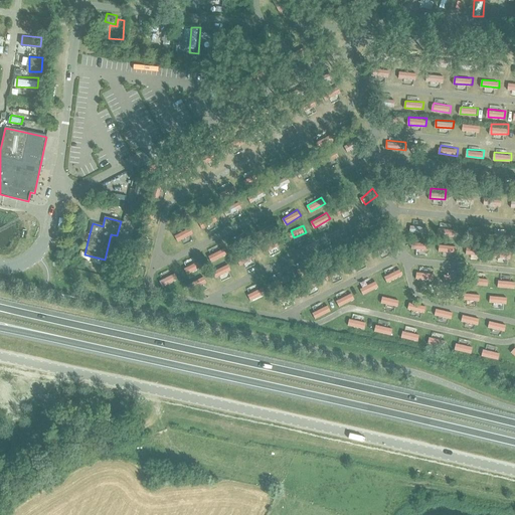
[(188,226),(175,232),(178,239),(191,233),(188,226)]
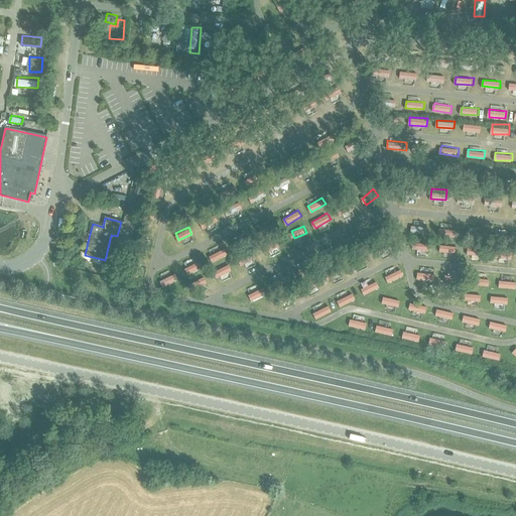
[(443,235),(457,236),(458,229),(444,227),(443,235)]
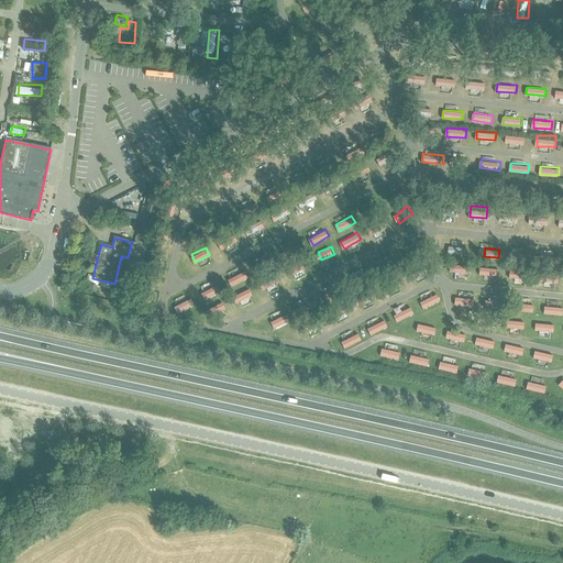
[(451,271),(467,272),(468,264),(452,263),(451,271)]
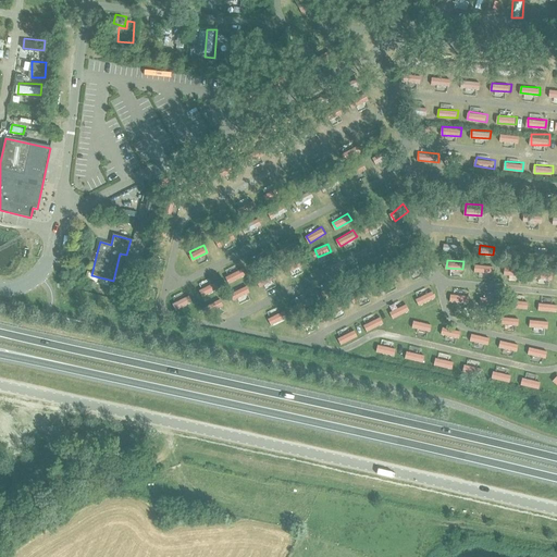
[(226,275),(230,282),(247,273),(243,267),(226,275)]
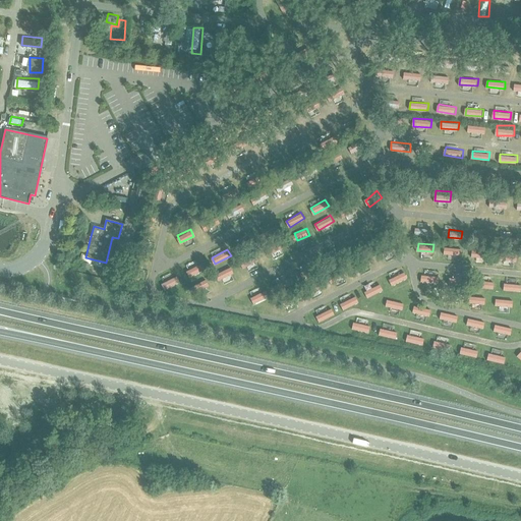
[(486,259),(485,249),(472,249),(472,261),(486,259)]
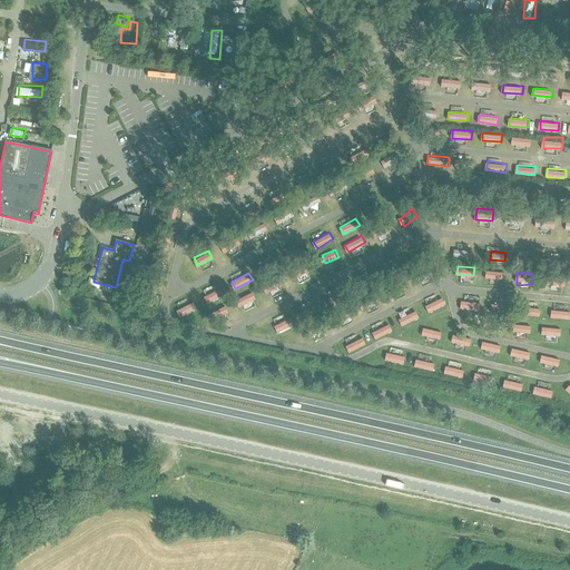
[(205,296),(210,304),(225,293),(219,286),(205,296)]
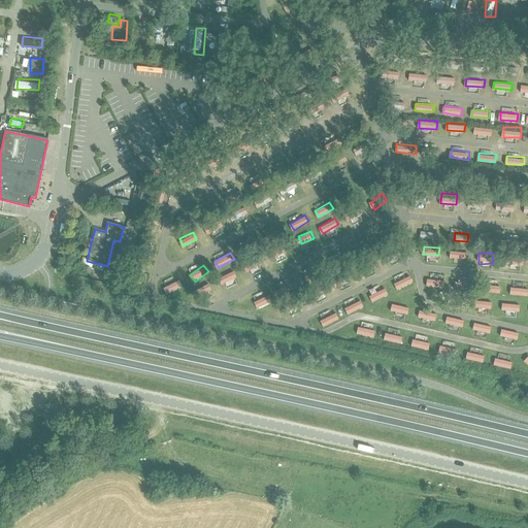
[(222,284),(238,276),(235,269),(219,276),(222,284)]
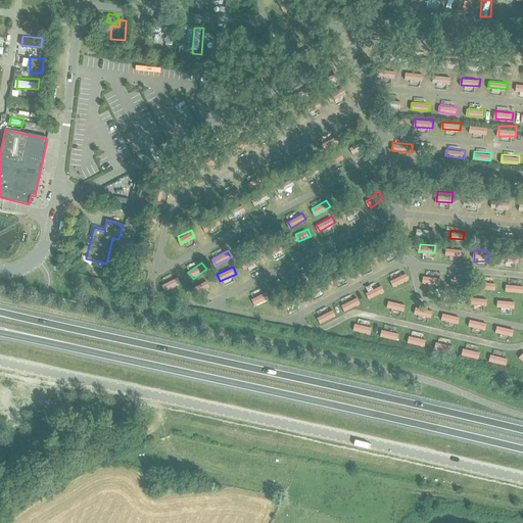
[(409,273),(391,277),(393,284),(411,280),(409,273)]
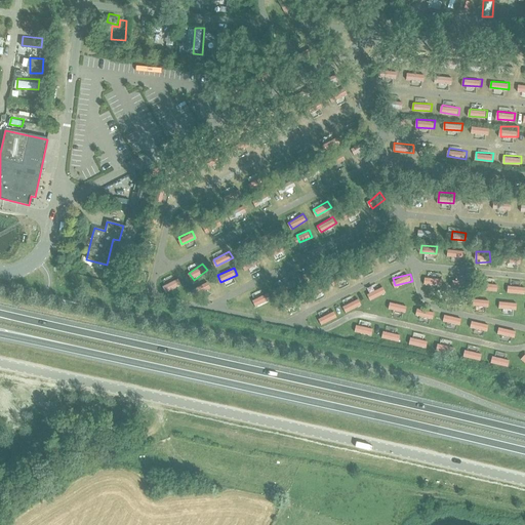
[(427,275),(425,282),(441,286),(443,278),(427,275)]
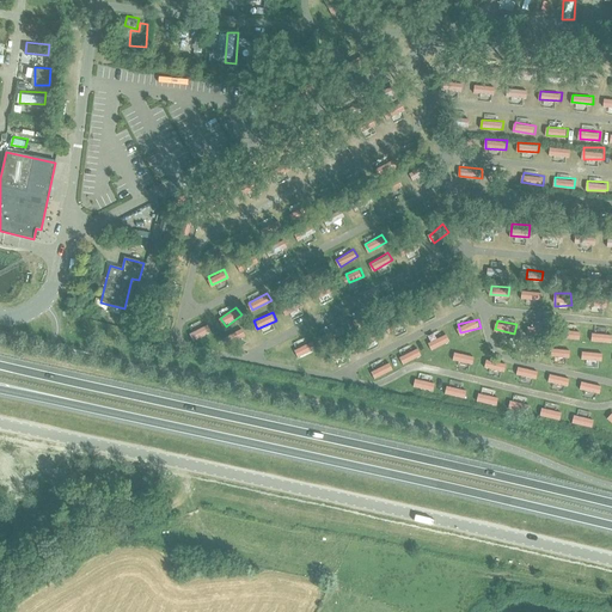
[(194,340),(213,330),(208,323),(190,331),(194,340)]
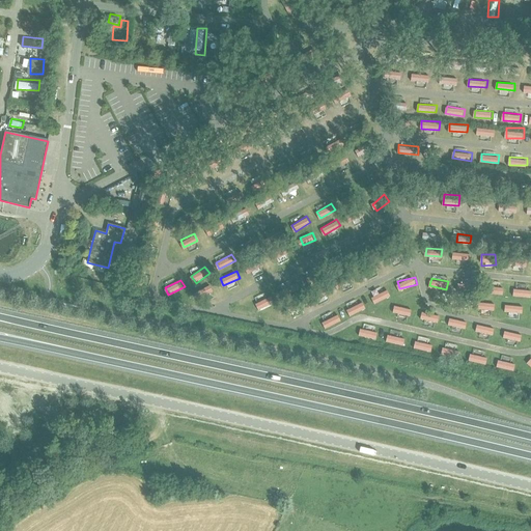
[(211,283),(195,291),(198,298),(215,290),(211,283)]
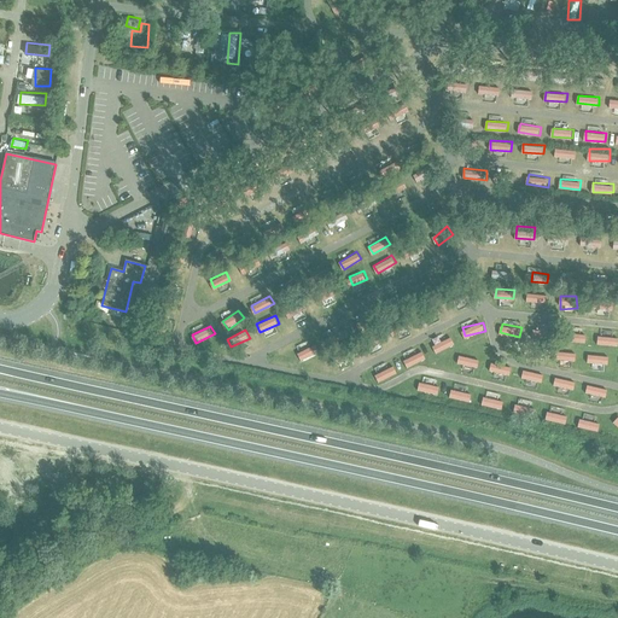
[(617,334),(599,334),(599,343),(617,344),(617,334)]
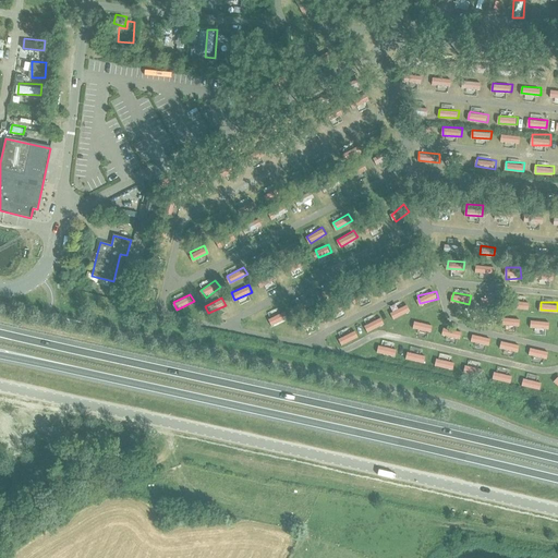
[(408,303),(391,311),(395,317),(411,310),(408,303)]
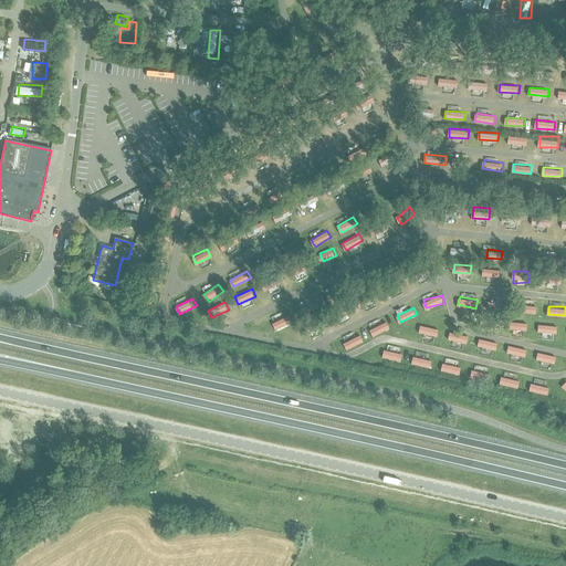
[(290,313),(273,322),(276,329),(294,322),(290,313)]
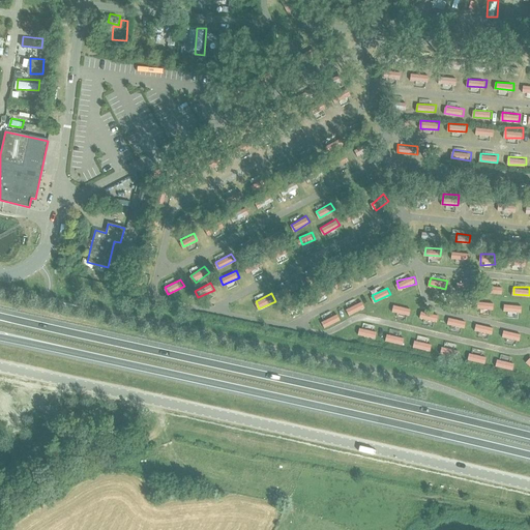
[(347,308),(351,316),(366,306),(362,299),(347,308)]
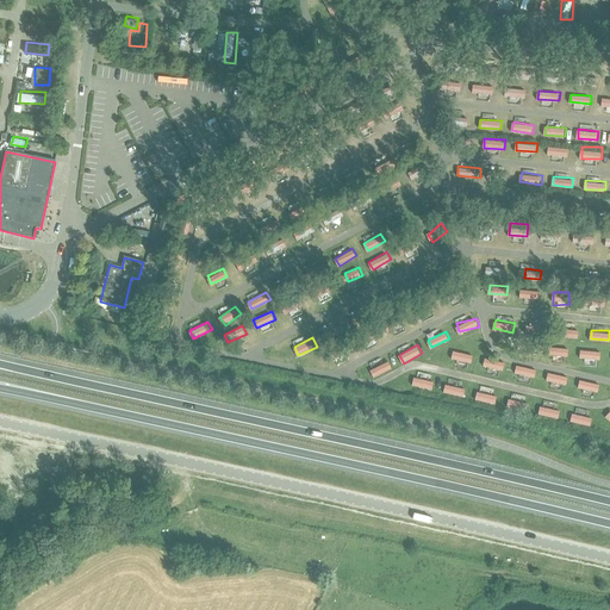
[(582,348),(580,358),(602,359),(602,349),(582,348)]
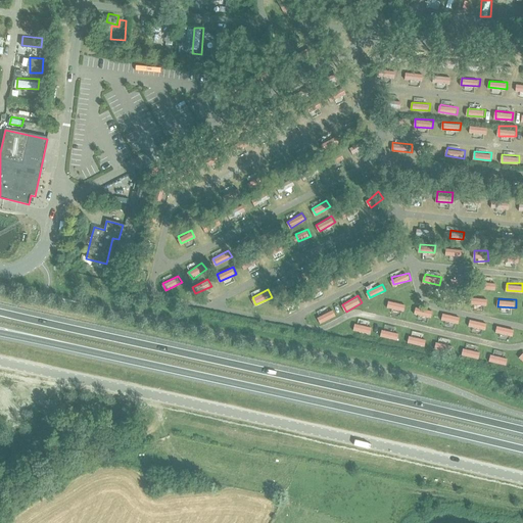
[(388,307),(407,310),(407,301),(389,300),(388,307)]
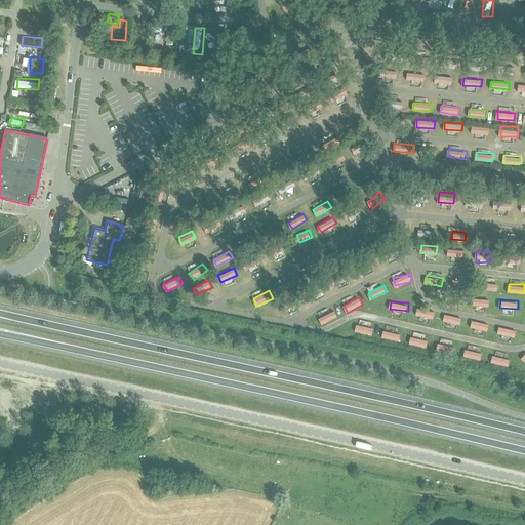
[(434,318),(436,312),(418,307),(416,313),(434,318)]
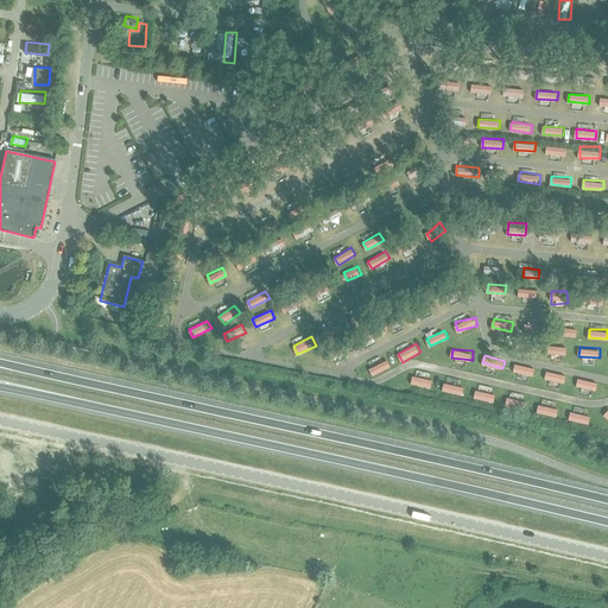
[(369,368),(374,375),(392,367),(388,359),(369,368)]
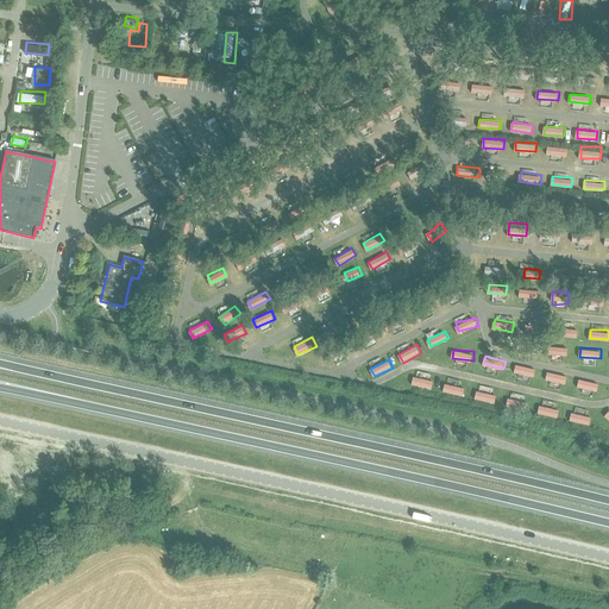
[(516,364),(515,372),(535,376),(537,368),(516,364)]
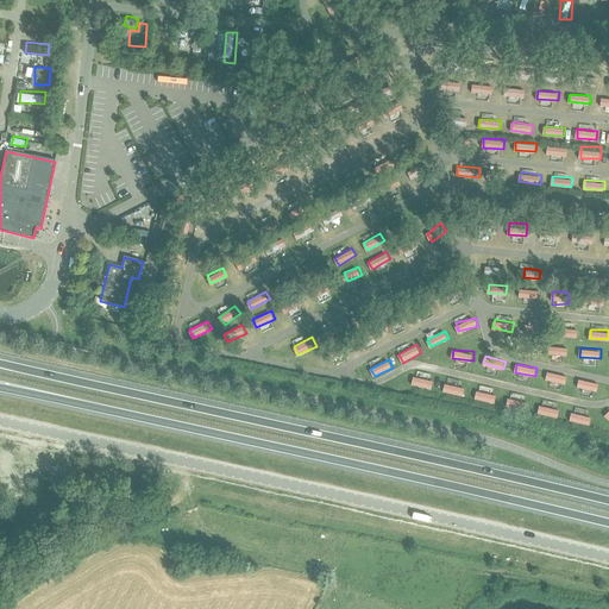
[(548,370),(546,378),(566,383),(569,376),(548,370)]
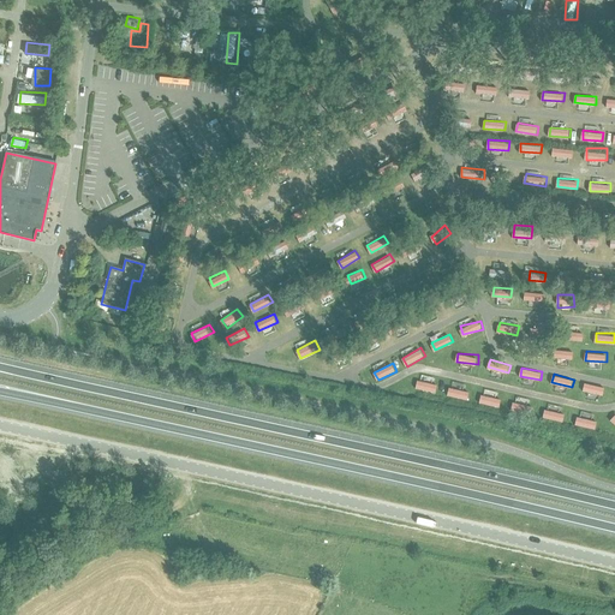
[(418,380),(417,388),(437,392),(439,382),(418,380)]
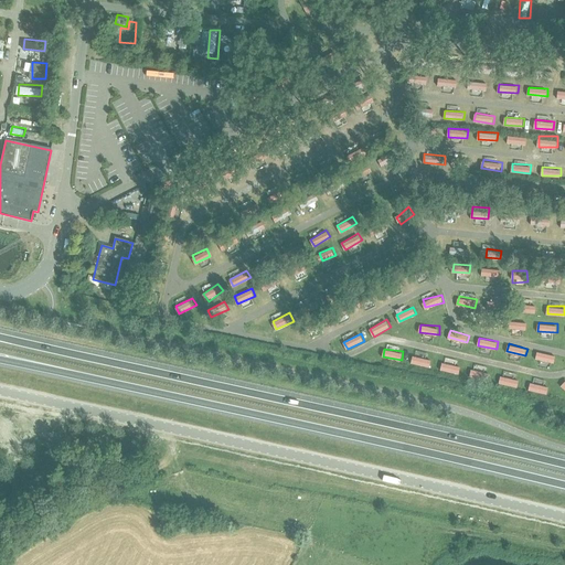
[(537,351),(536,360),(555,362),(556,353),(537,351)]
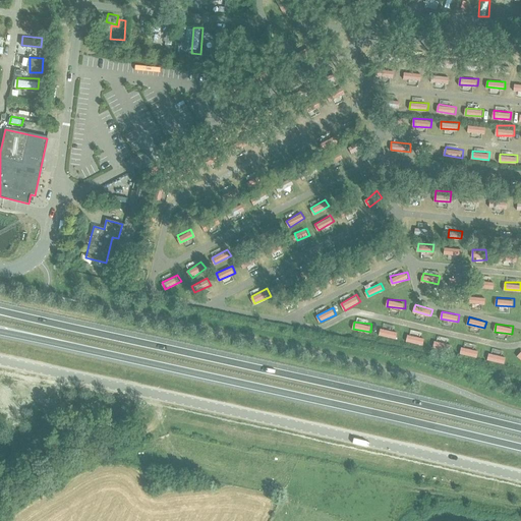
[(381,328),(380,336),(397,337),(398,330),(381,328)]
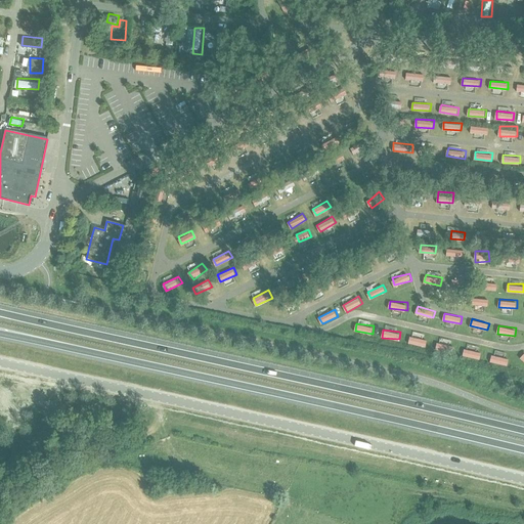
[(410,336),(409,343),(427,347),(428,339),(410,336)]
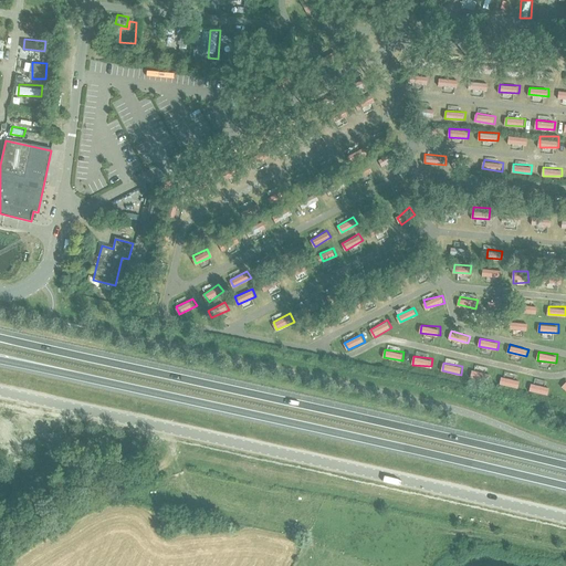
[(489,381),(491,374),(473,368),(471,376),(489,381)]
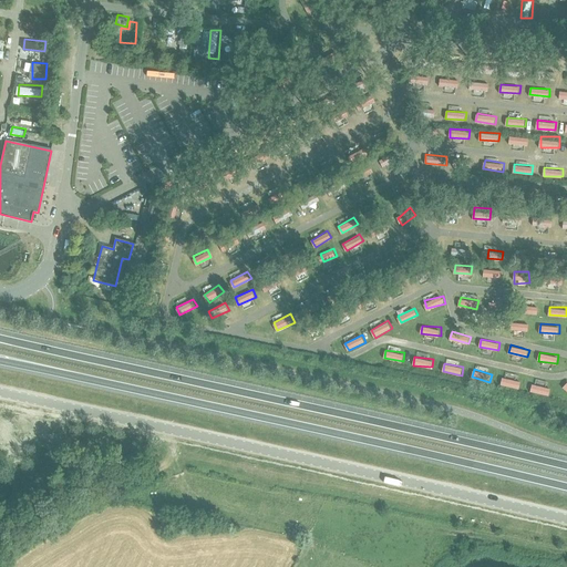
[(504,377),(502,384),(519,389),(522,381),(504,377)]
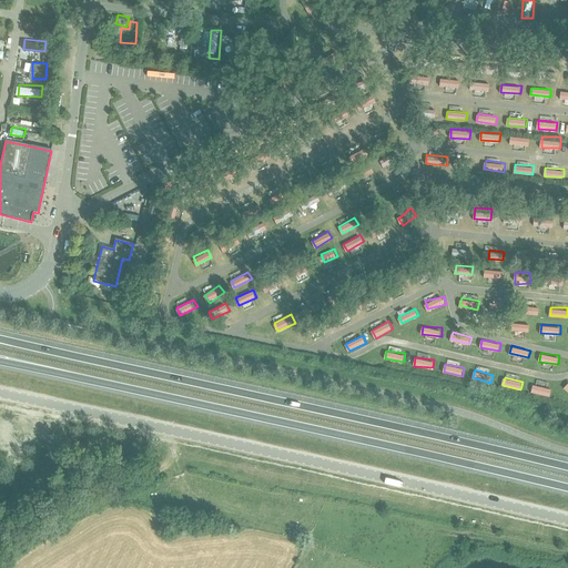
[(534,385),(533,393),(550,395),(551,387),(534,385)]
